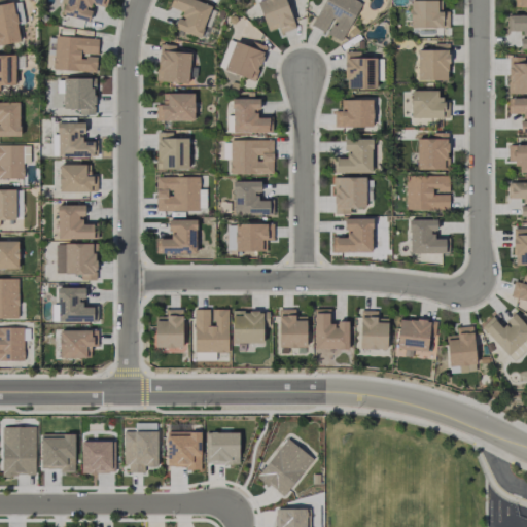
[(88,21),(92,3),(102,5),(103,0),(60,0),(60,2),(64,3),(61,14),(88,21)]
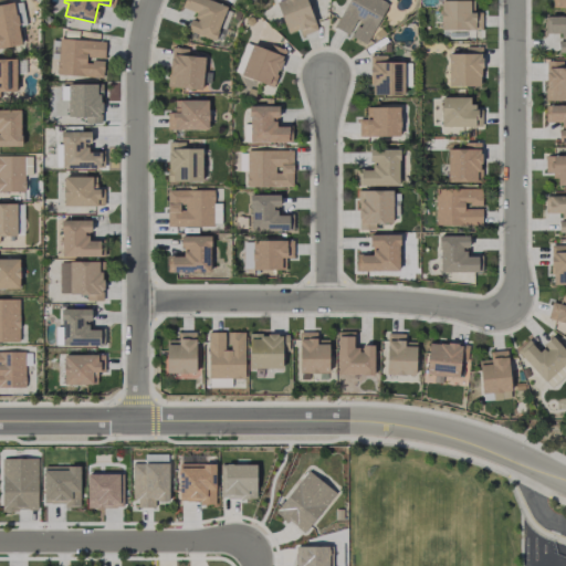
[(226,4),(211,0),(184,0),(181,8),(194,11),(188,32),(216,40),(226,4)]
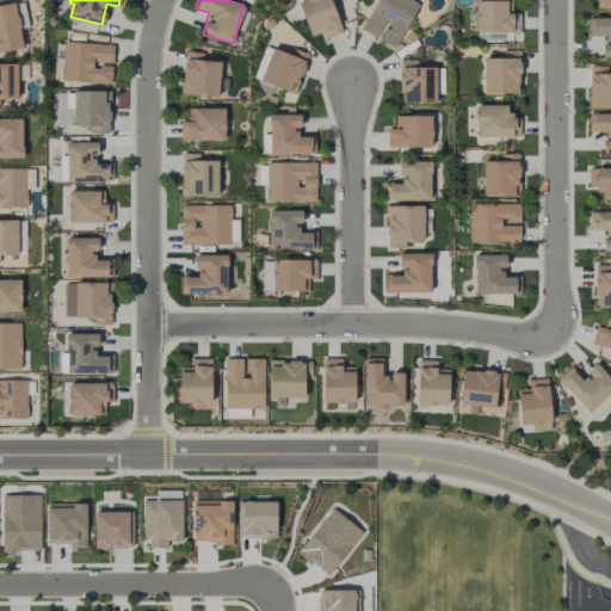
[(343,32),(329,0),(304,0),(297,4),(310,36),(323,31),(327,38),(343,32)]
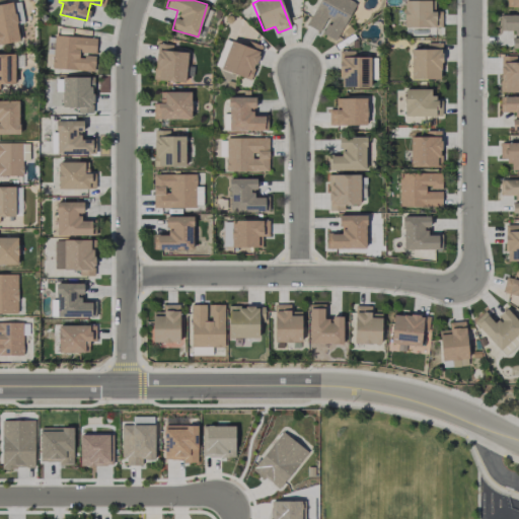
[(337,41),(355,3),(350,0),(319,0),(307,25),(321,32),(320,32),(337,41)]
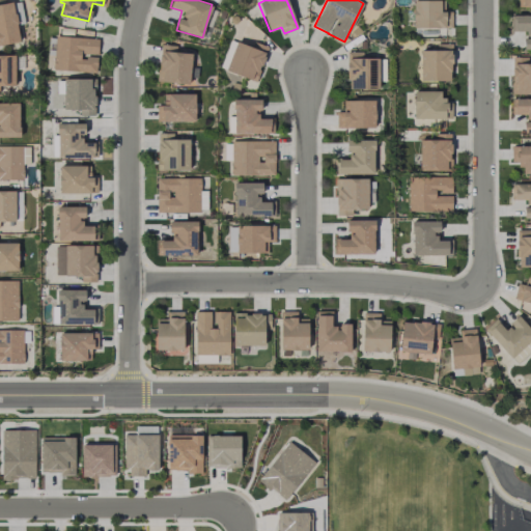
[(440,0),(432,0),(413,1),(414,28),(451,27),(451,11),(440,11),(440,0)]
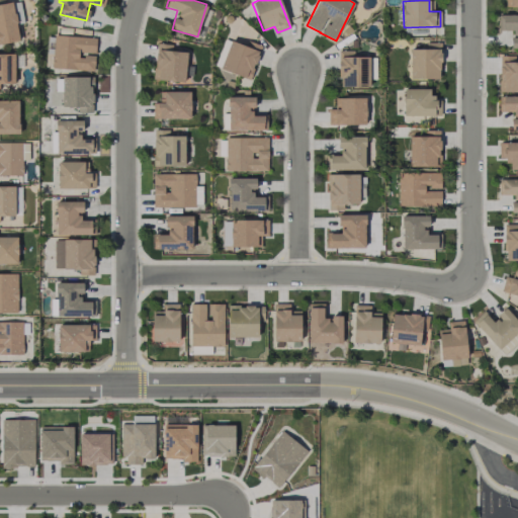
[(23,23),(20,1),(14,2),(16,24),(23,23)]
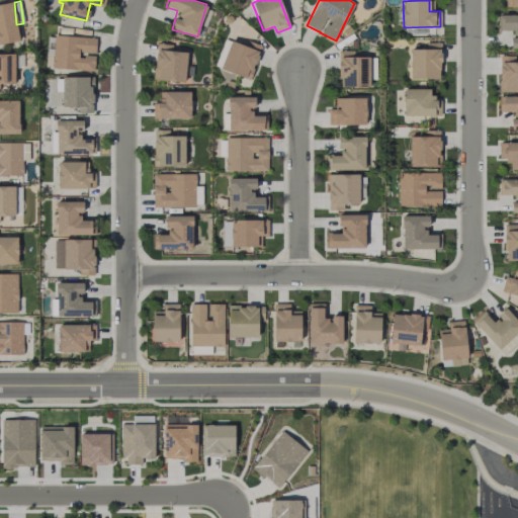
[(0,44),(19,41),(13,2),(0,4),(0,44)]
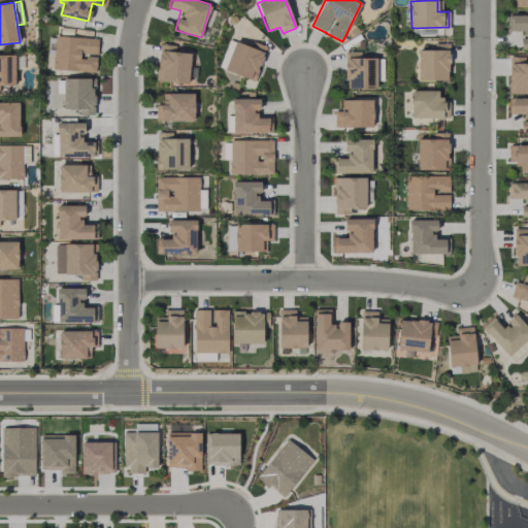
[(527,14),(507,14),(507,31),(521,31),(521,48),(527,48),(527,14)]
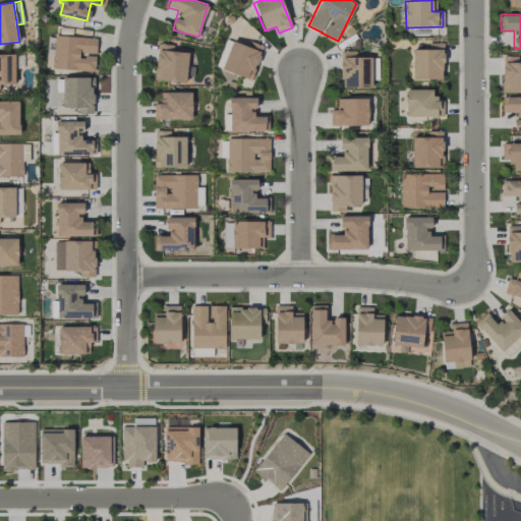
[(97,38),(54,36),(52,68),(95,71),(95,57),(80,56),(80,53),(96,53),(97,38)]
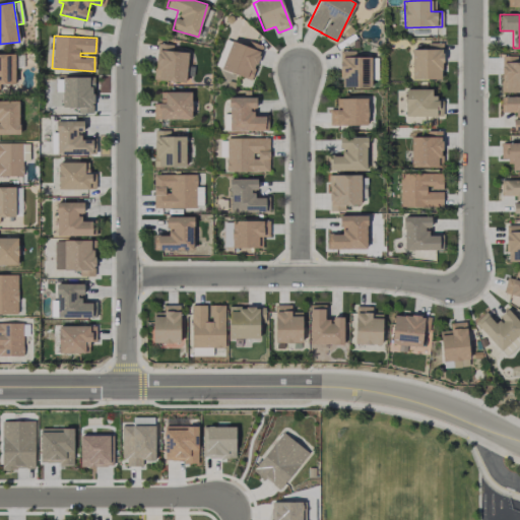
[(220,69),(251,80),(261,49),(232,39),(220,69)]
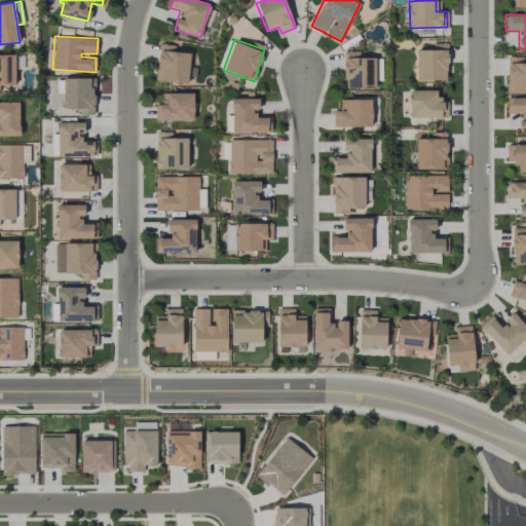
[(190,53),(175,51),(175,45),(159,43),(155,80),(187,83),(190,53)]
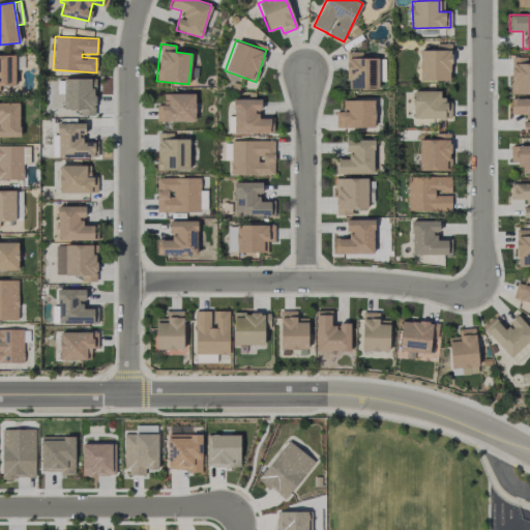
[(450,81),(450,43),(435,43),(435,50),(419,50),(419,81),(450,81)]
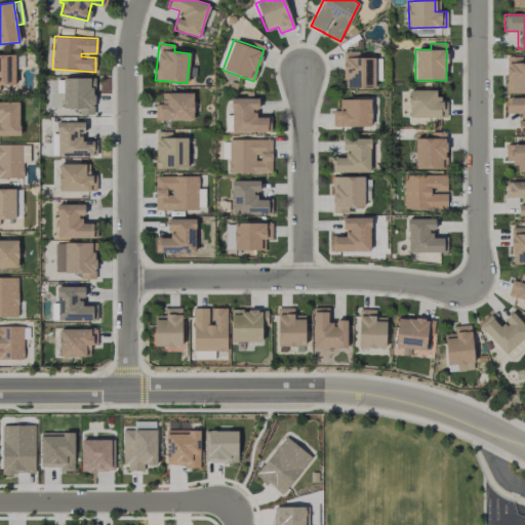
[(344,51),(342,88),(374,88),(374,57),(358,57),(359,51),(344,51)]
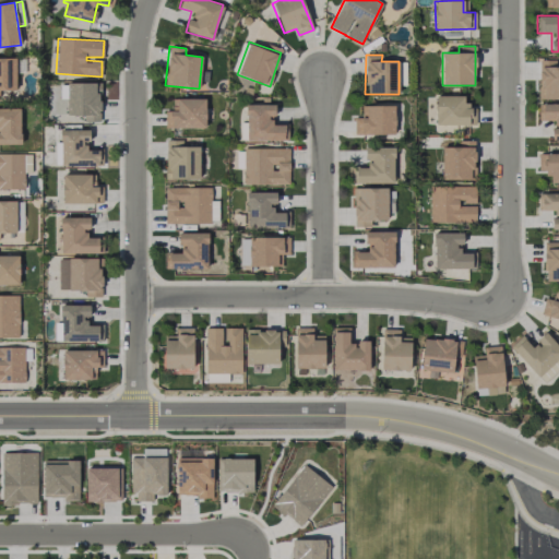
[(15,58),(0,57),(0,90),(16,91),(15,58)]
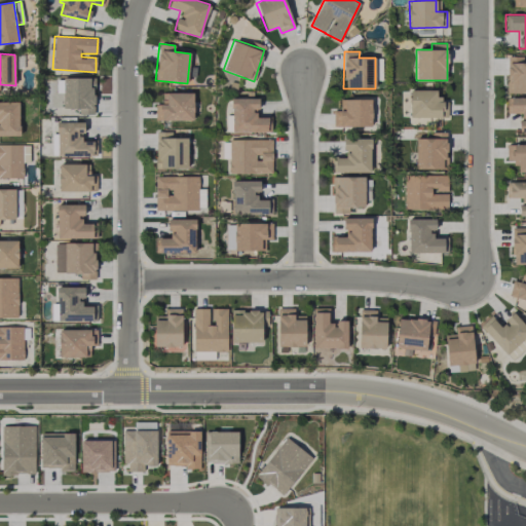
[(525,92),(525,62),(523,62),(523,57),(506,57),(506,92),(525,92)]
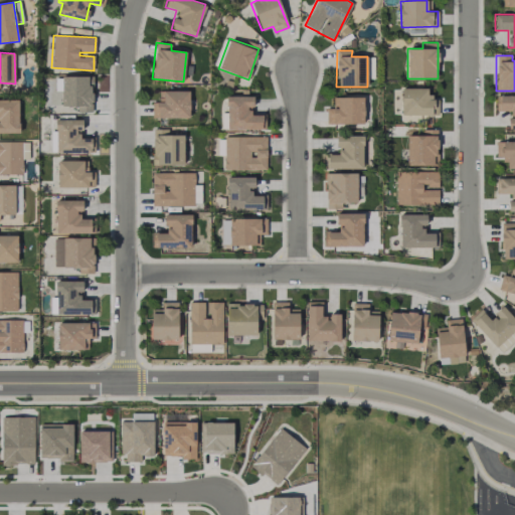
[(76,113),(93,112),(92,75),(61,76),(62,106),(76,106),(76,113)]
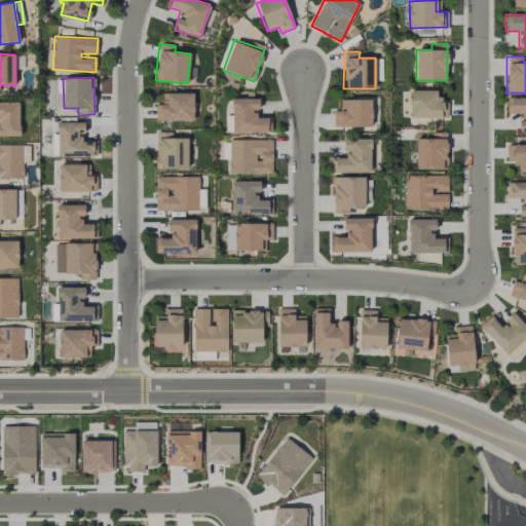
[(437,90),(410,89),(409,117),(445,118),(446,97),(436,97),(437,90)]
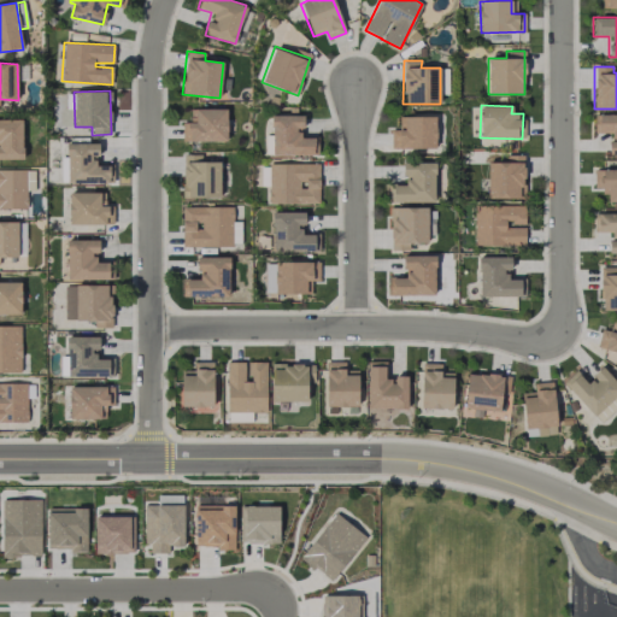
[(227,109),(189,109),(189,122),(182,122),(182,141),(227,141),(227,109)]
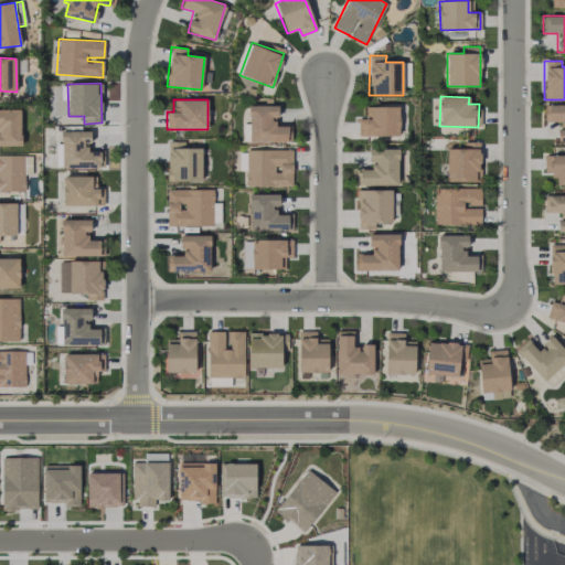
[(564,104),(544,105),(544,121),(557,121),(558,141),(564,140),(564,104)]
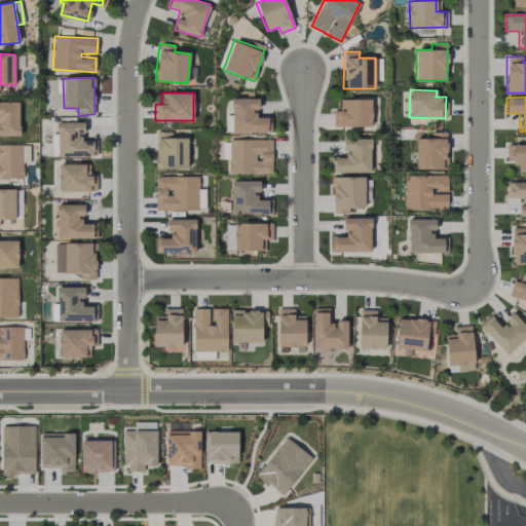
[(258,98),(231,99),(232,133),(268,132),(267,117),(256,117),(256,110),(259,110),(258,98)]
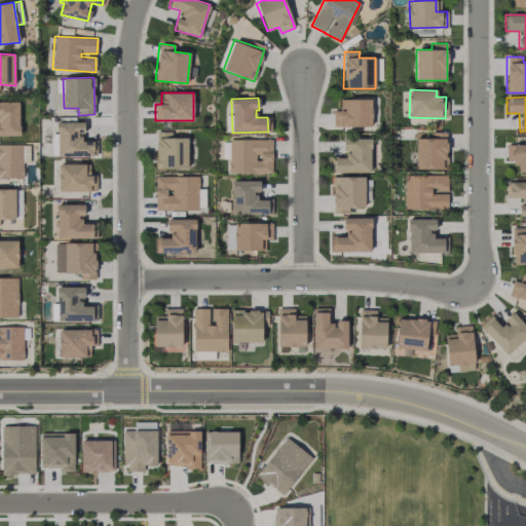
[(371,126),(371,99),(340,99),(340,110),(333,110),(333,126),(371,126)]
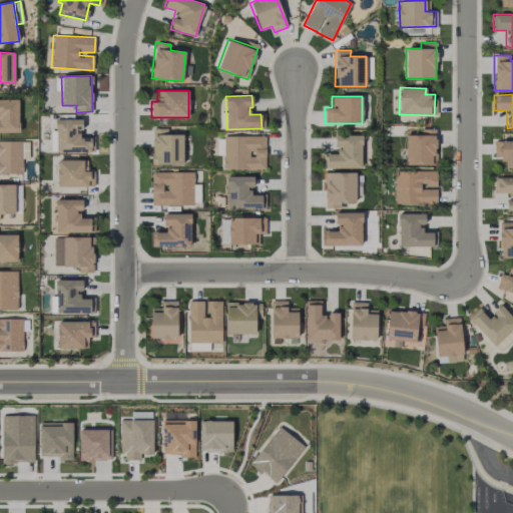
[(18,99),(0,99),(0,132),(19,132),(18,99)]
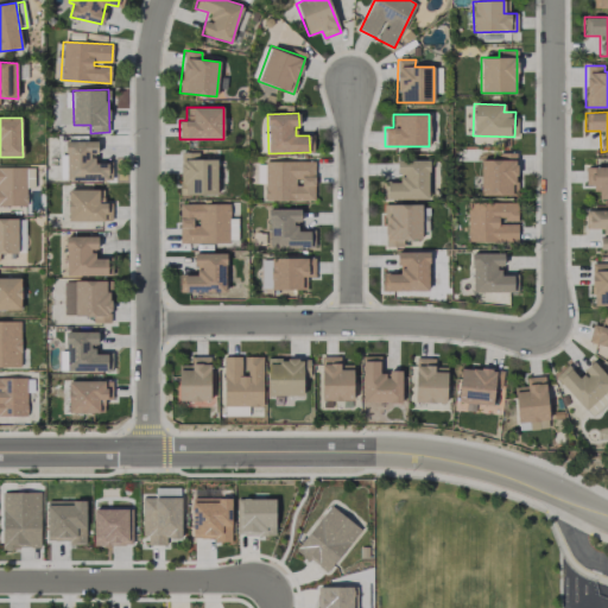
[(64,141),(67,182),(108,181),(107,163),(94,164),(94,154),(97,154),(97,140),(64,141)]
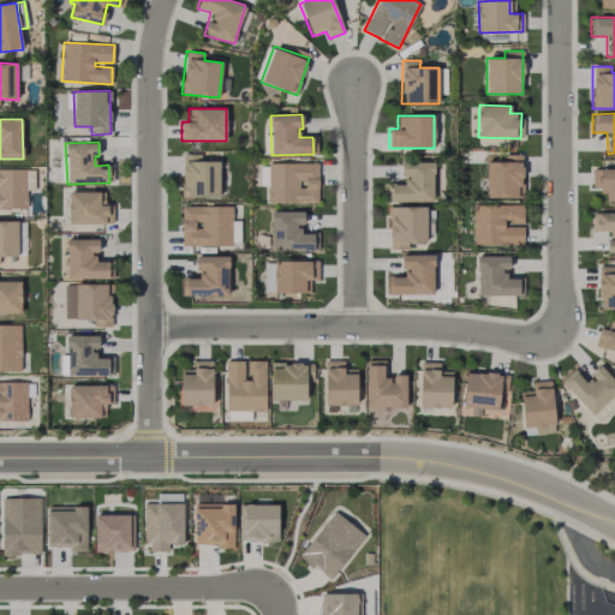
[(220,161),(201,161),(201,155),(183,154),(183,197),(219,197),(220,161)]
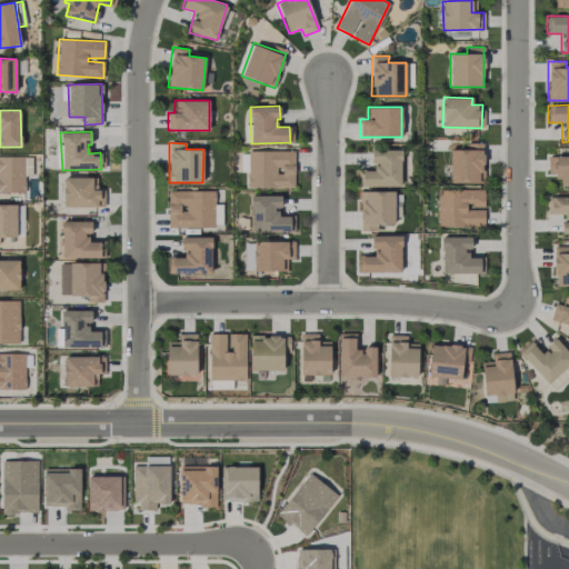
[(450,149),(449,182),(482,183),(482,143),(466,143),(466,150),(450,149)]
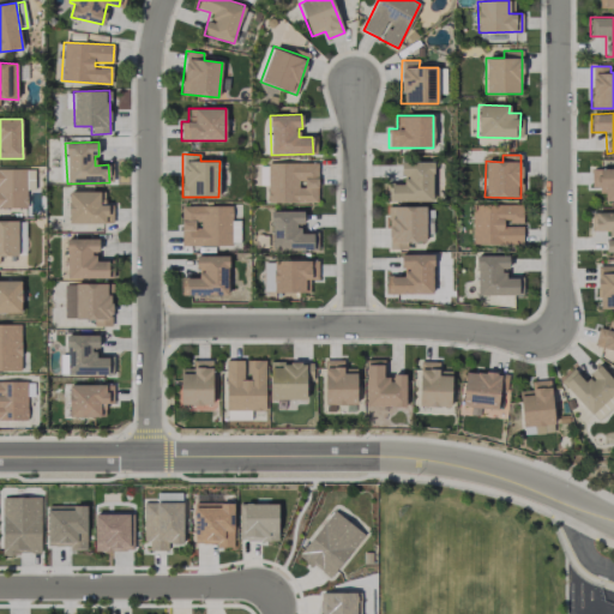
[(433,162),(401,161),(401,174),(404,175),(403,184),(389,184),(389,202),(432,202),(433,162)]
